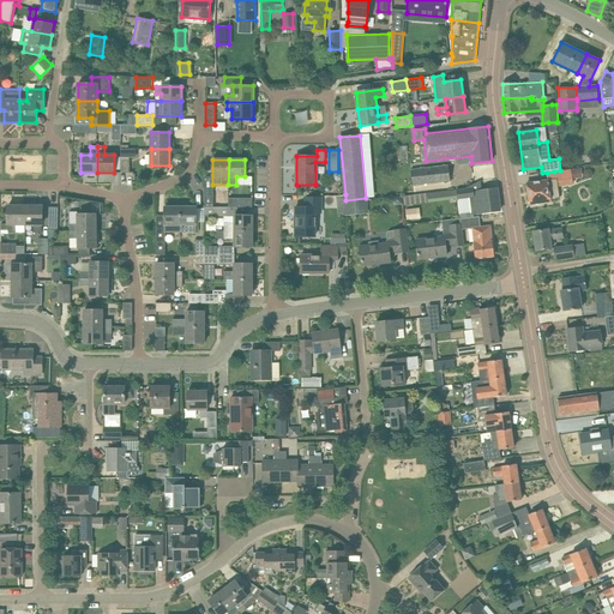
[(410,169),(413,186),(451,181),(449,166),(410,169)]
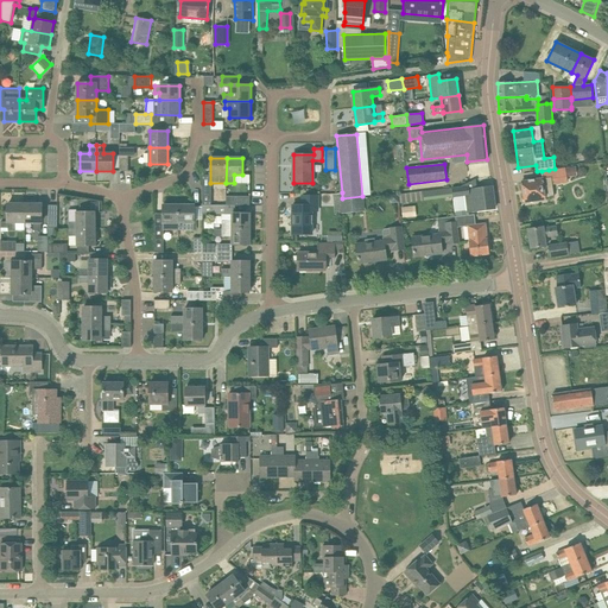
[(576,166),(567,168),(568,177),(577,176),(576,166)]
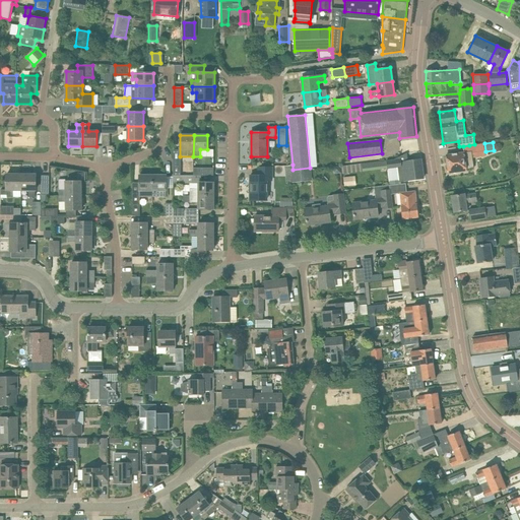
[(464,152),(446,155),(449,173),(466,171),(466,168),(473,167),(471,152),(484,150),(483,143),(475,144),(474,144),(463,146),(464,152)]
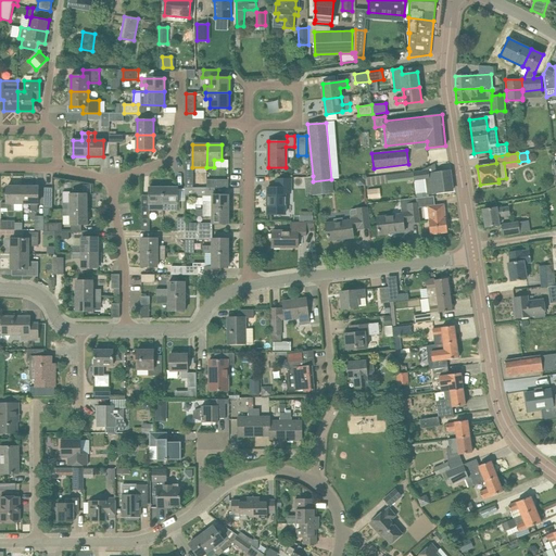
[(426,179),(427,193),(453,190),(451,171),(437,173),(436,164),(421,171),(415,172),(416,180),(426,179)]
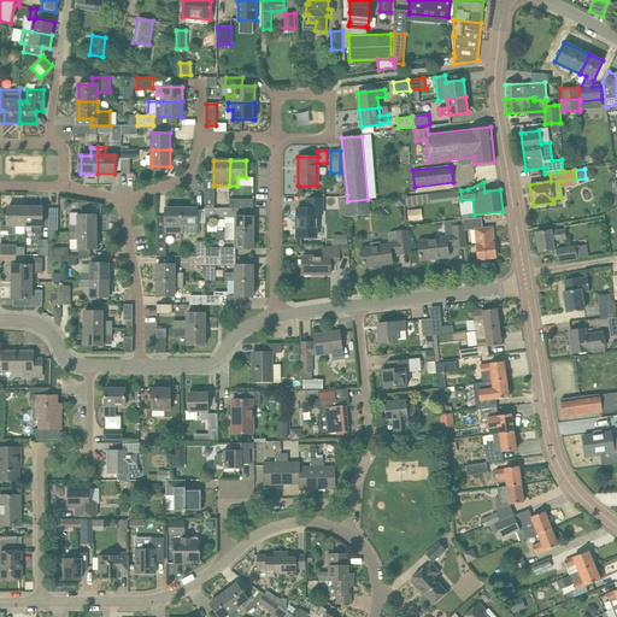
[(297,238),(317,238),(317,211),(322,211),(322,199),(307,199),(307,209),(298,209),(297,238)]
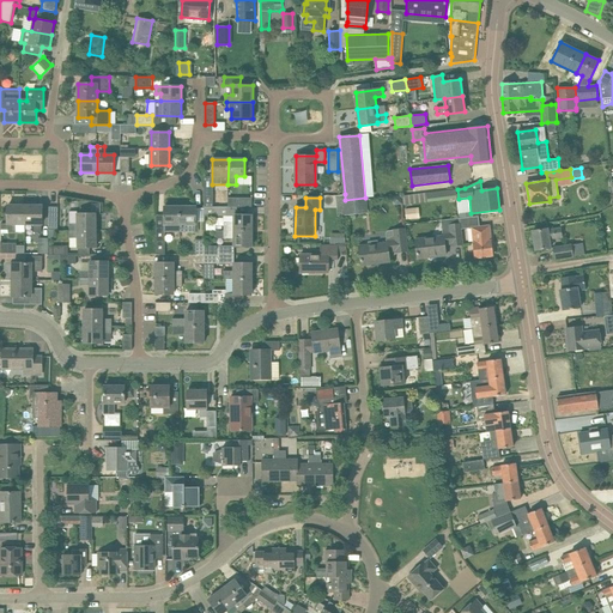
[(365,198),(345,200),(346,216),(366,213),(365,198)]
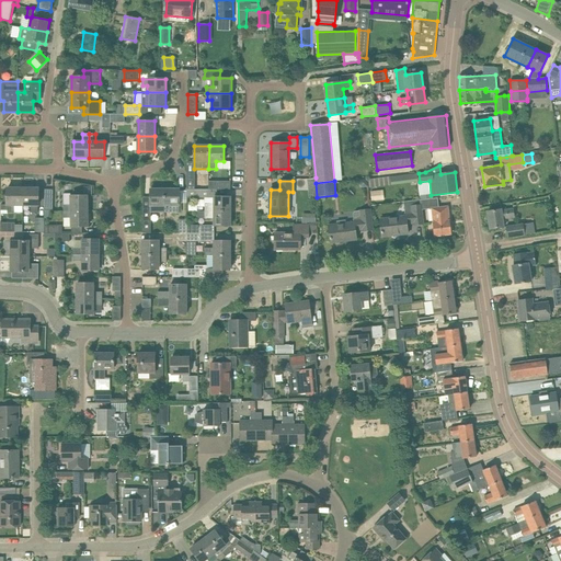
[(316,183),(308,184),(309,198),(317,197),(316,183)]
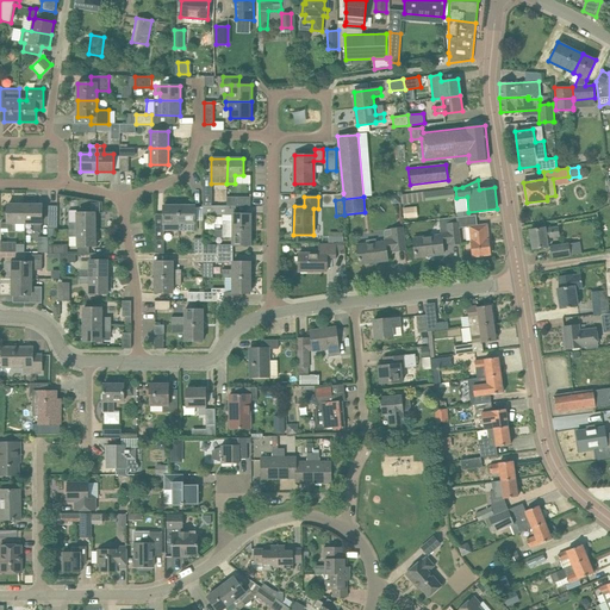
[(1,223),(1,229),(8,229),(8,231),(16,231),(16,223),(25,223),(25,205),(7,205),(6,223),(4,223),(1,223)]
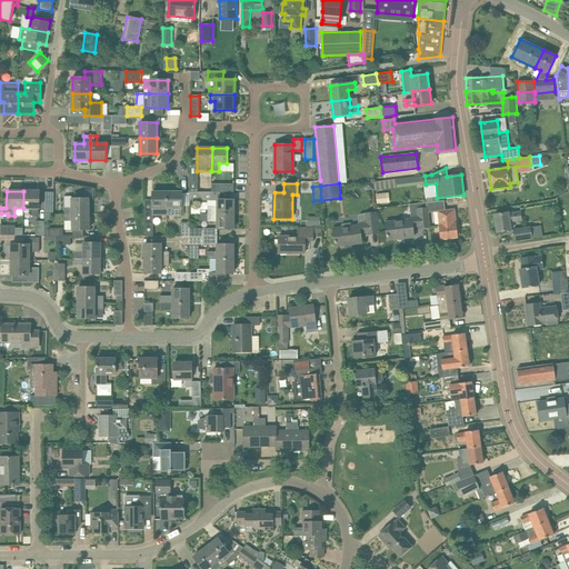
[(39,191),(23,191),(23,208),(31,208),(31,216),(38,216),(38,208),(39,208),(39,191)]
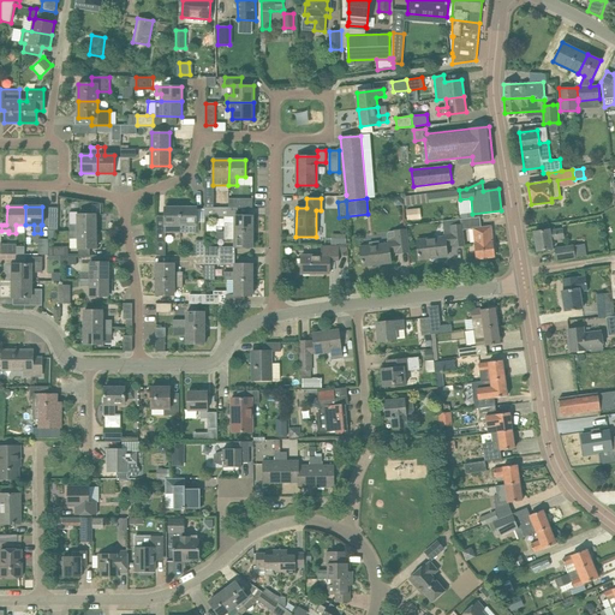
[(204,207),(204,216),(220,216),(220,208),(214,208),(204,207)]
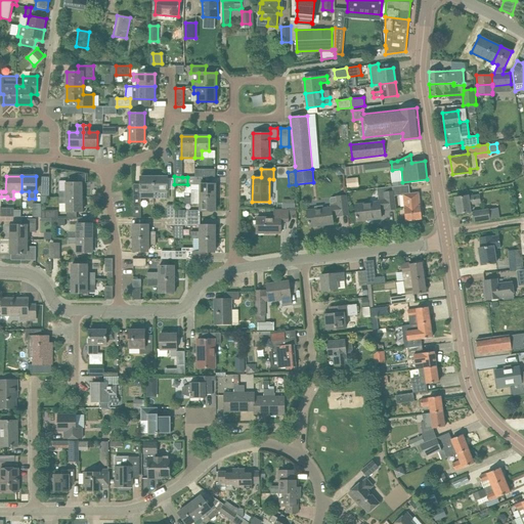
[(140,199),(154,199),(154,177),(140,177),(140,199)]
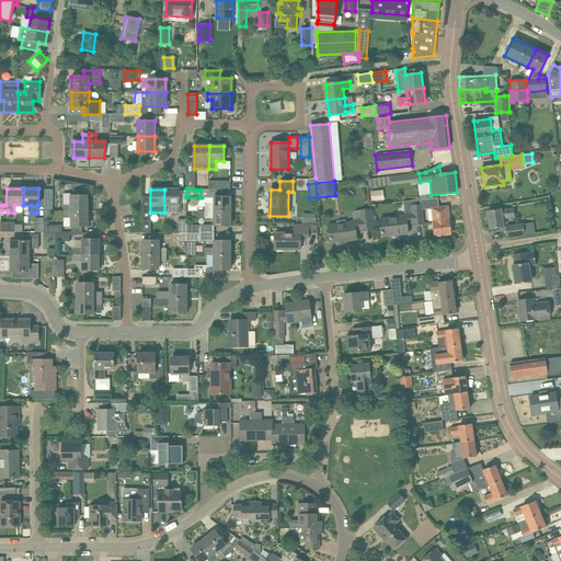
[(164,190),(164,213),(180,213),(180,190),(164,190)]
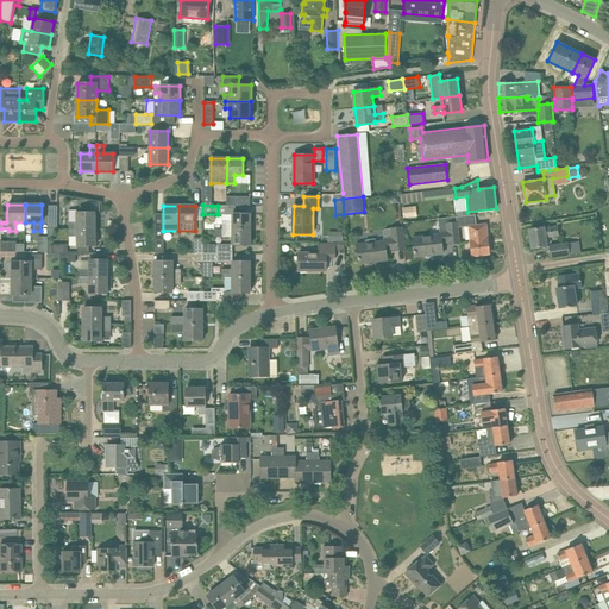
[(69,223),(69,230),(77,230),(95,228),(95,212),(77,213),(77,223),(69,223)]
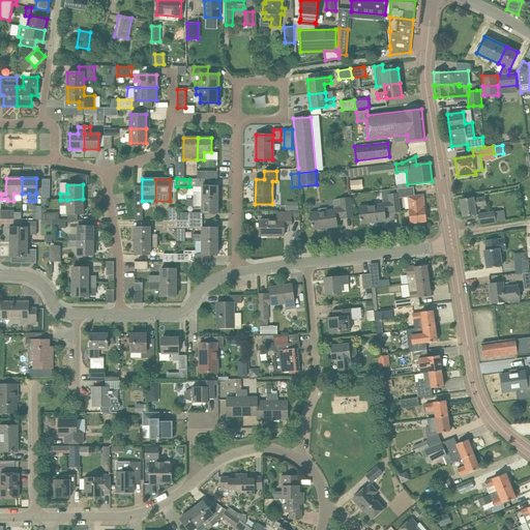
[(194,193),(194,200),(217,200),(217,185),(205,185),(202,185),(202,187),(202,193),(194,193)]
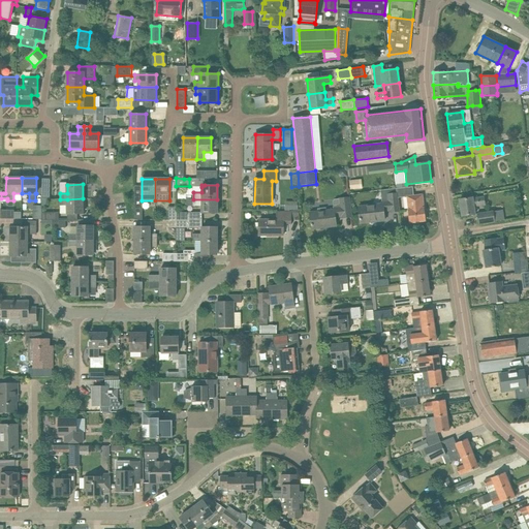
[(397,188),(397,193),(398,197),(407,196),(409,210),(408,210),(410,222),(426,221),(423,195),(414,195),(413,187),(397,188)]
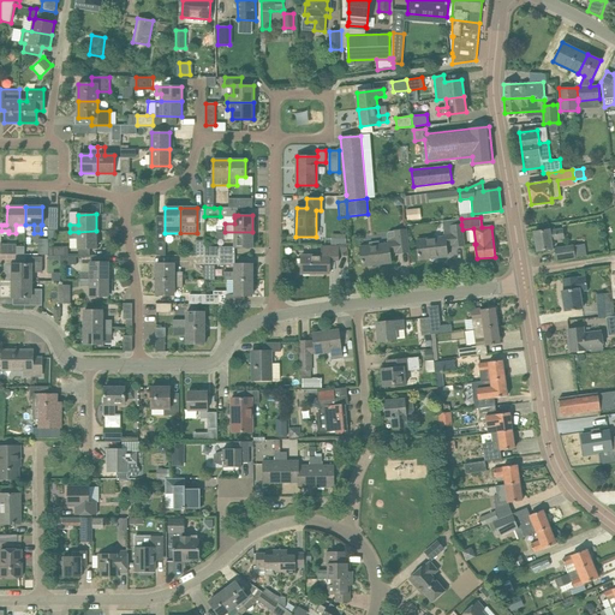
[(464,245),(463,230),(461,225),(452,226),(453,234),(445,236),(445,237),(417,240),(419,260),(447,256),(446,245),(454,244),(454,246),(464,245)]
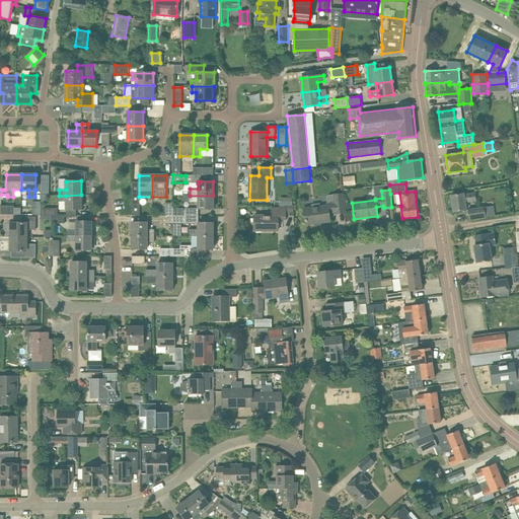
[(476,201),(475,193),(463,195),(463,194),(451,196),(454,212),(466,210),(465,203),(476,201)]
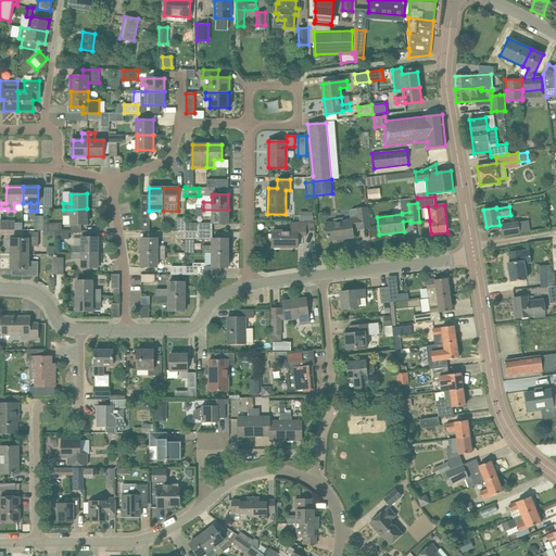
[(335,223),(326,224),(328,240),(353,238),(352,228),(359,227),(359,229),(369,228),(367,207),(357,209),(358,218),(351,219),(351,220),(343,222),(343,218),(335,219),(335,223)]
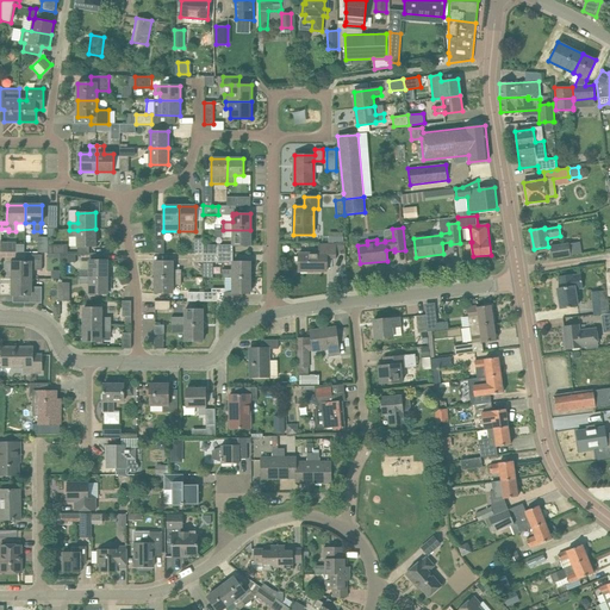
[(78,230),(69,230),(69,237),(78,237),(78,247),(95,246),(95,229),(78,230)]
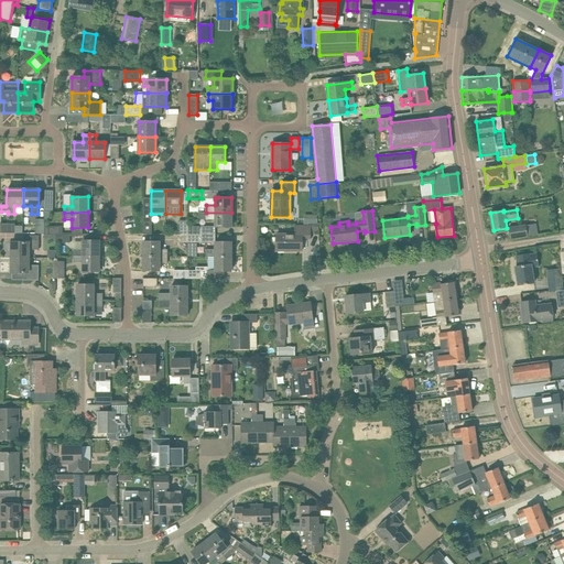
[(206,213),(206,219),(215,219),(215,227),(216,227),(231,227),(231,213),(206,213)]
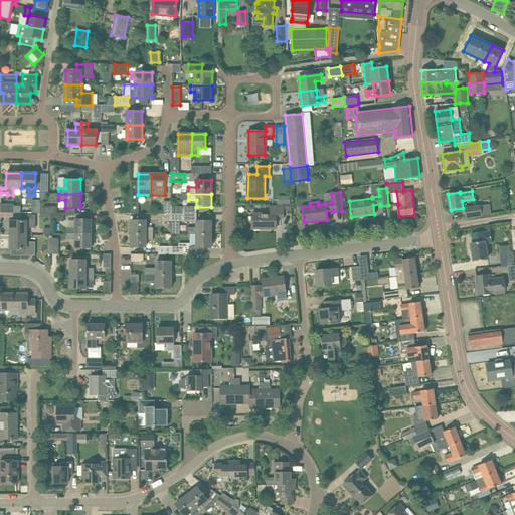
[(40,213),(40,206),(40,200),(32,199),(31,213),(40,213)]
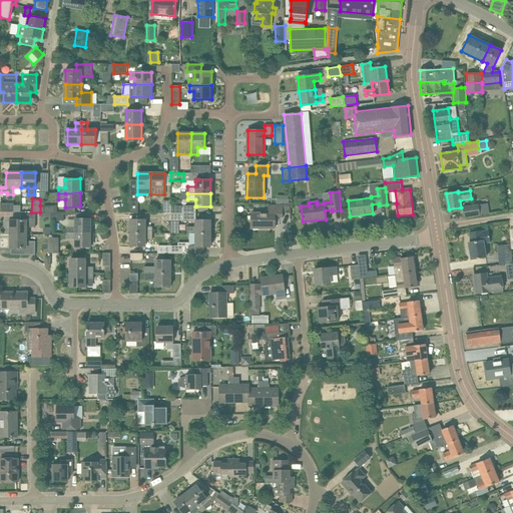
[(1,211),(14,212),(14,203),(1,203),(1,211)]
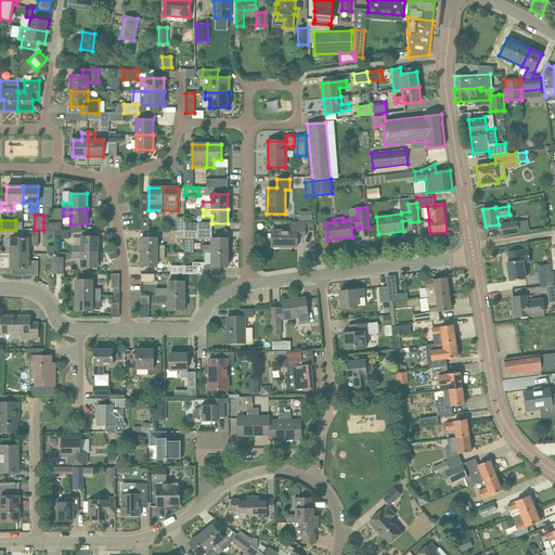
[(520,221),(521,232),(530,230),(528,220),(520,221)]
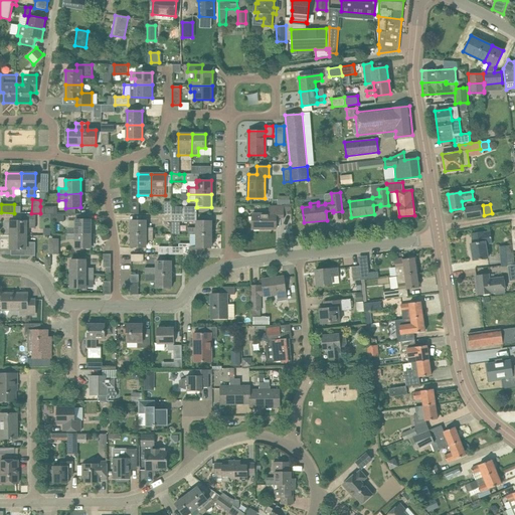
[(480,205),(465,208),(467,218),(481,215),(480,205)]
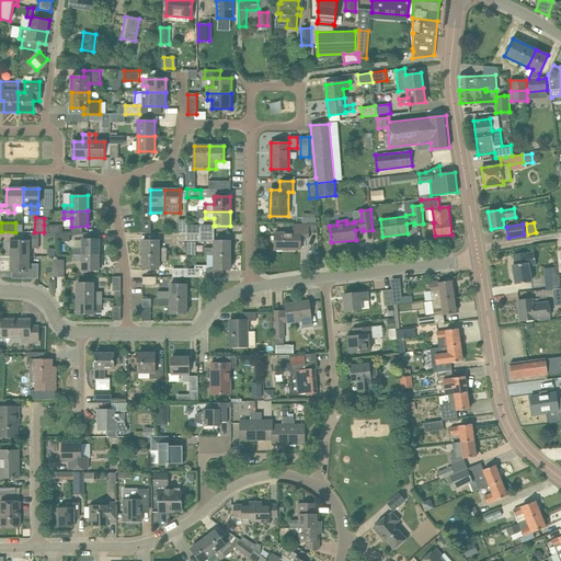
[(275,249),(300,249),(300,238),(309,238),(309,225),(294,225),(294,233),(275,233),(275,249)]
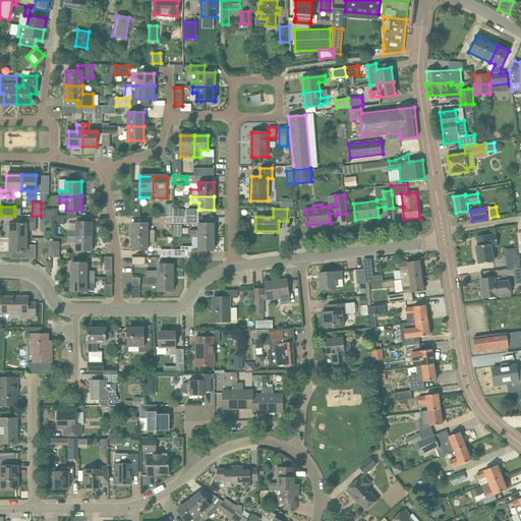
[(161,224),(174,224),(174,216),(166,216),(161,216),(161,224)]
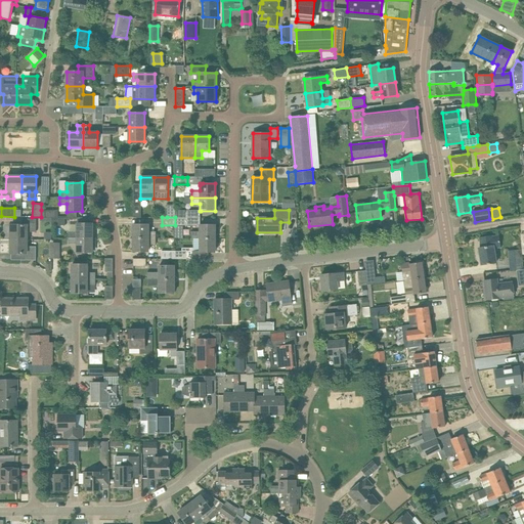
[(175,217),(175,225),(187,225),(187,217),(175,217)]
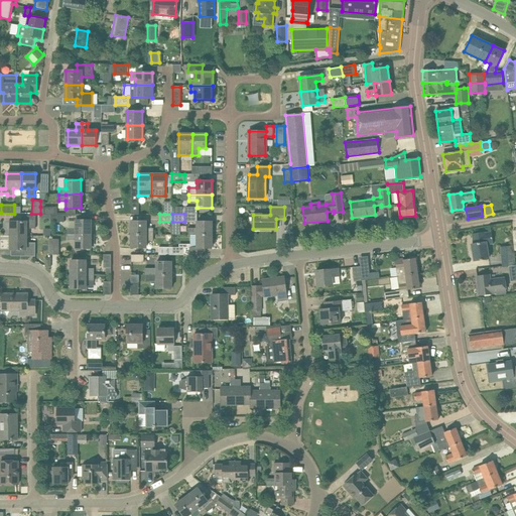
[(10,235),(26,236),(26,229),(35,229),(35,216),(21,216),(21,222),(10,221),(10,235)]
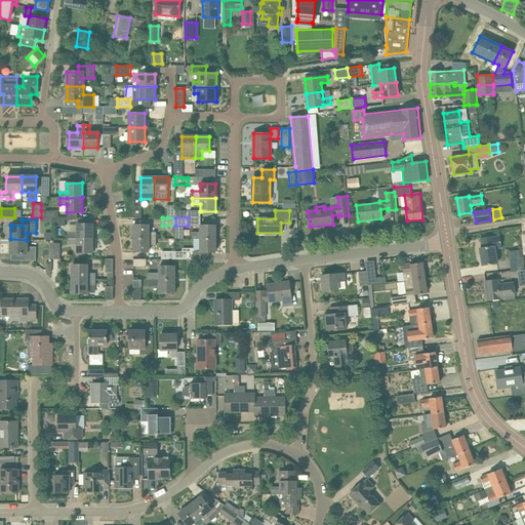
[(69,226),(69,238),(92,238),(92,224),(77,224),(77,226),(69,226)]
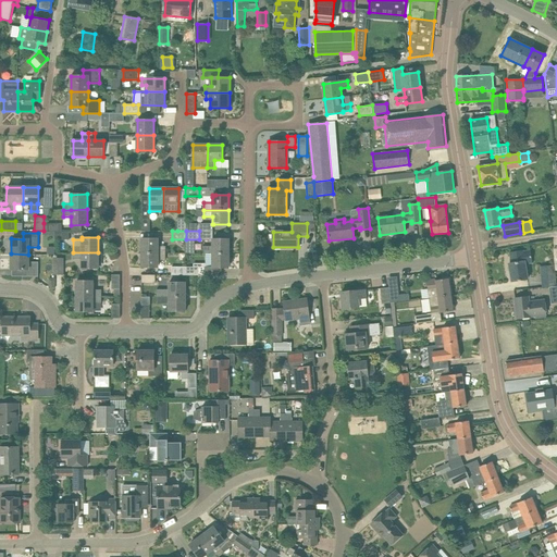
[(141,238),(141,254),(165,254),(165,247),(158,247),(158,238),(141,238)]
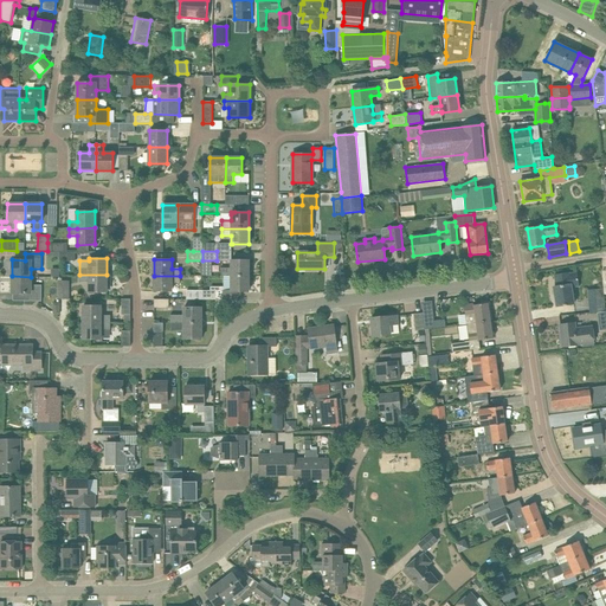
[(221,276),(232,276),(249,276),(249,260),(232,260),(232,268),(221,268),(221,276)]
